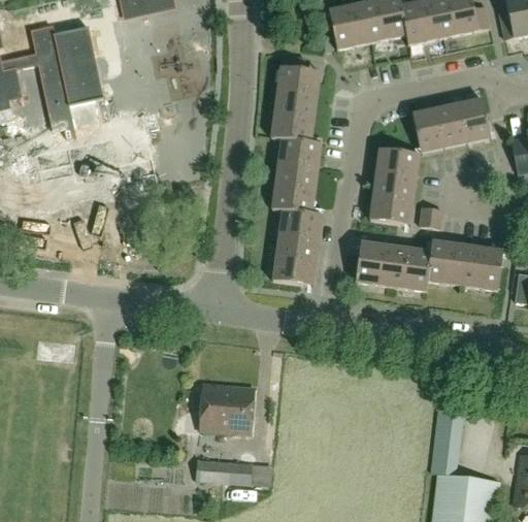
[(490,26),(485,4),(473,7),(471,0),(443,0),(402,9),(400,0),(395,0),(329,14),(336,49),(405,33),(407,44),(490,26)]
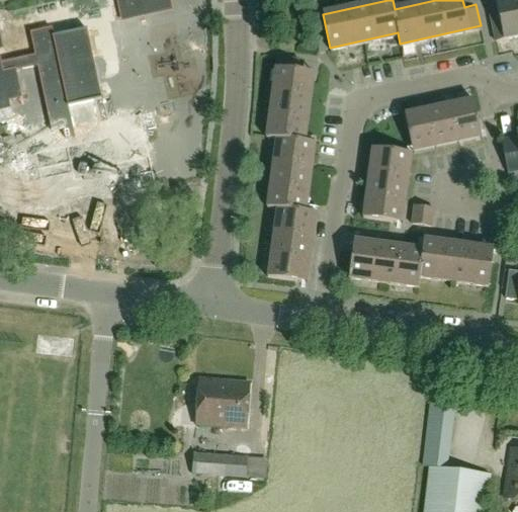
[(505,0),(489,4),(496,36),(517,31),(517,0),(505,0)]
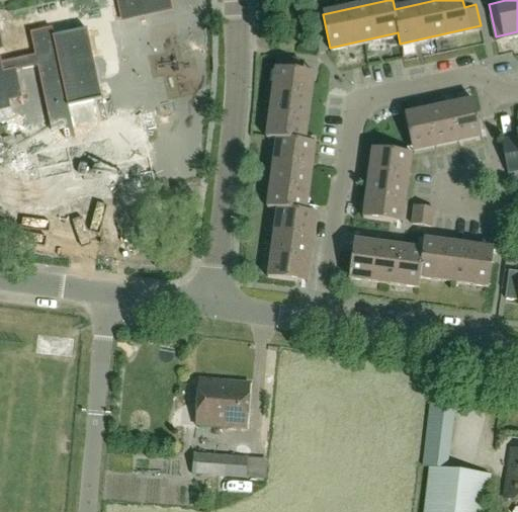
[(42,23),(44,31),(64,30),(63,22),(42,23)]
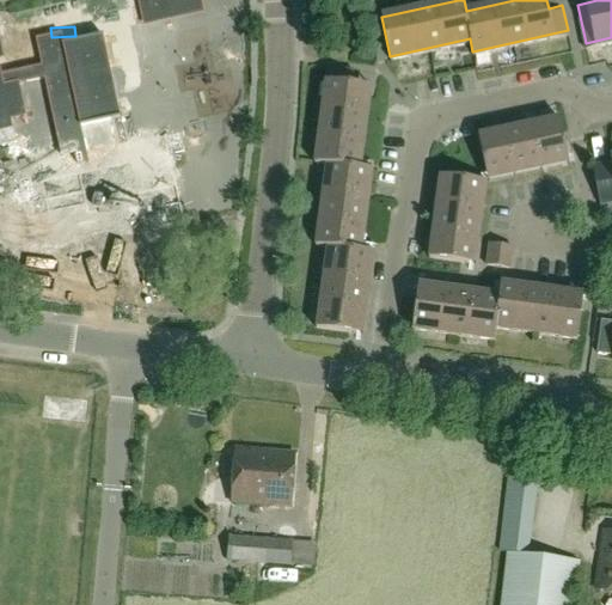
[(0,166),(31,173),(23,219),(80,231),(92,177),(106,169),(112,179),(184,140),(169,111),(160,117),(147,93),(155,89),(140,61),(63,97),(0,81),(0,166)]
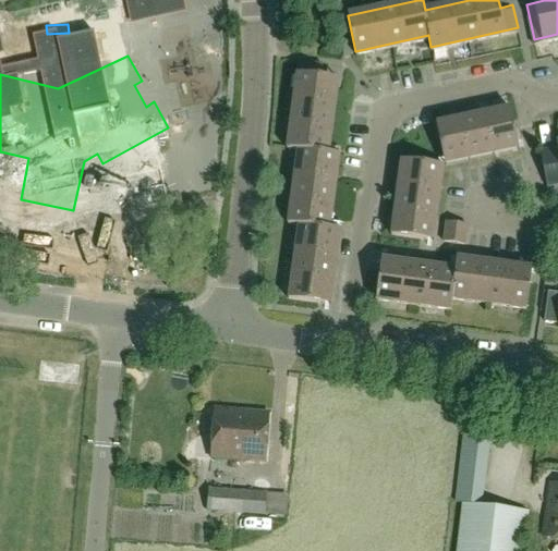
[(323,223),(332,149),(323,148),(332,74),(320,72),(323,60),(298,57),(286,144),(298,146),(287,220),(298,221),(288,295),(324,300),(334,225),(323,223)]
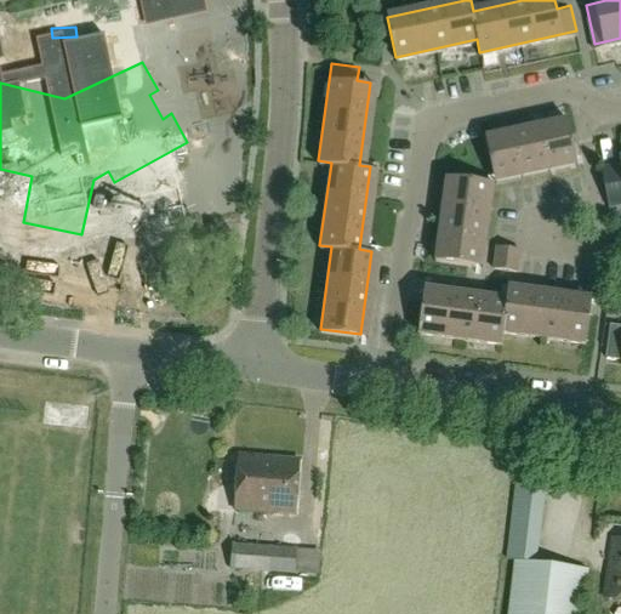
[(484,132),(493,172),(574,154),(567,115),(484,132)]
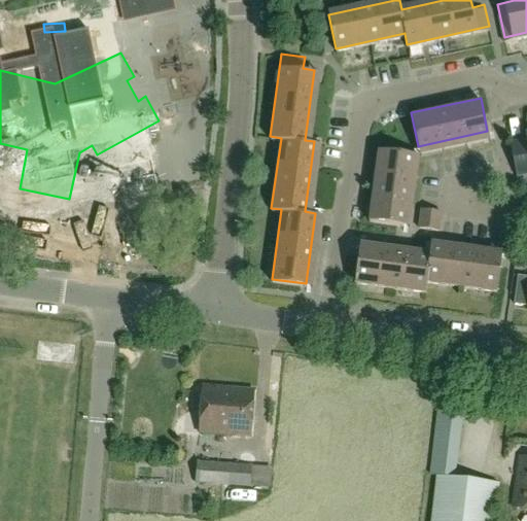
[(190,130),(182,128),(179,139),(187,141),(190,130)]
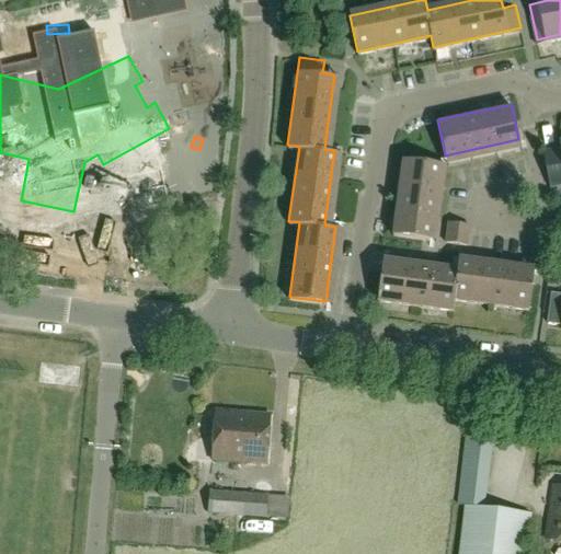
[(428,237),(439,161),(403,157),(392,232),(428,237)]
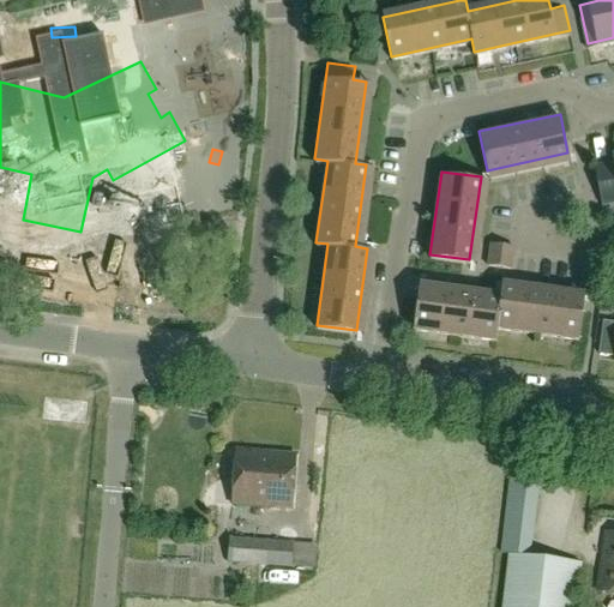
[(510,264),(513,242),(491,240),(487,262),(510,264)]
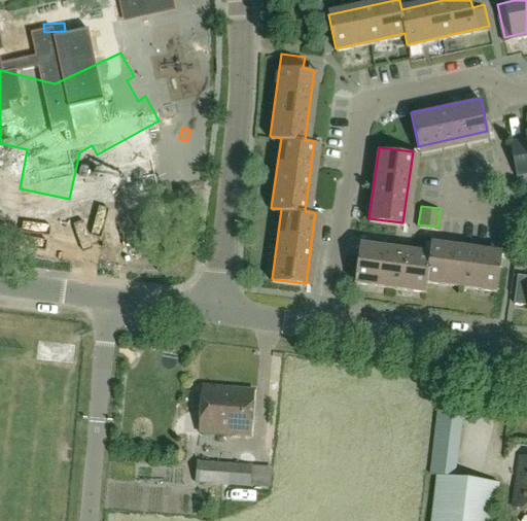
[(496,289),(501,254),(502,246),(429,237),(428,246),(360,237),(359,246),(354,279),(424,289),(425,279),(496,289)]
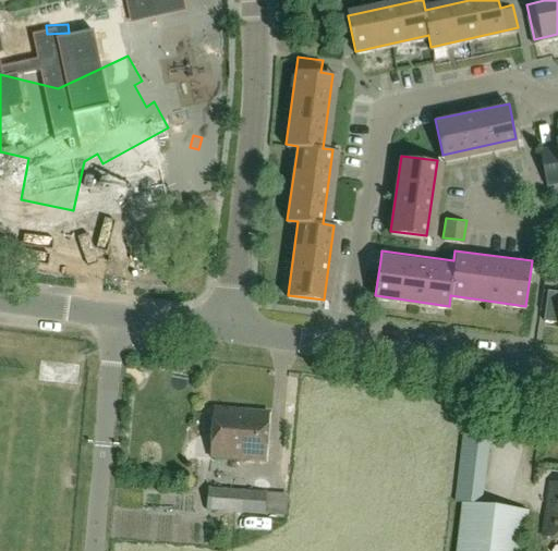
[(241,426),(242,406),(214,403),(210,453),(234,454),(234,440),(238,440),(239,426),(241,426)]
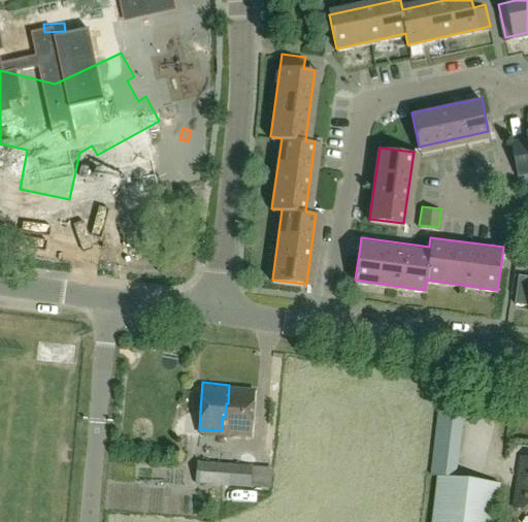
[(465,388),(441,384),(431,470),(455,474),(465,388)]
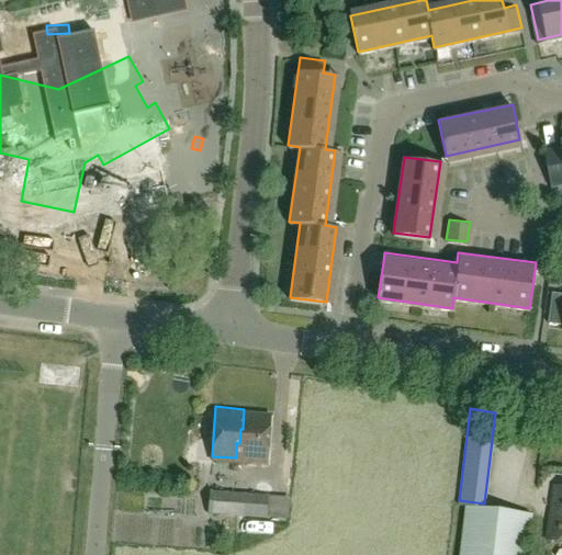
[(236,443),(236,457),(267,461),(270,410),(244,409),(243,429),(240,429),(239,443),(236,443)]
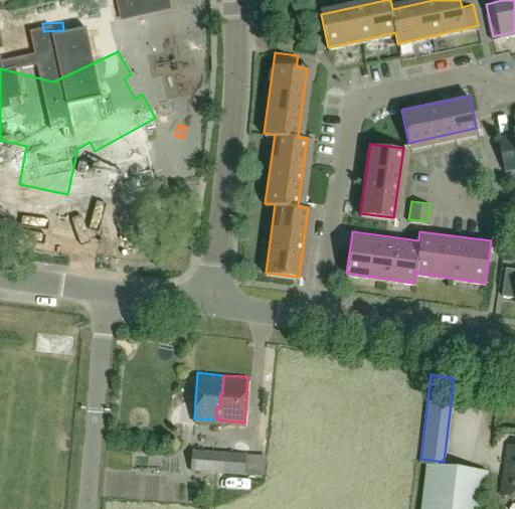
[(514,492),(514,443),(508,442),(501,491),(514,492)]
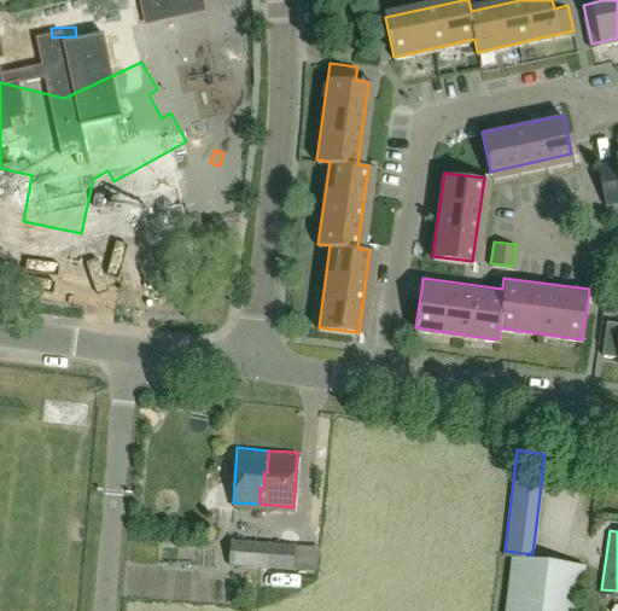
[(254,562),(255,537),(231,536),(228,559),(254,562)]
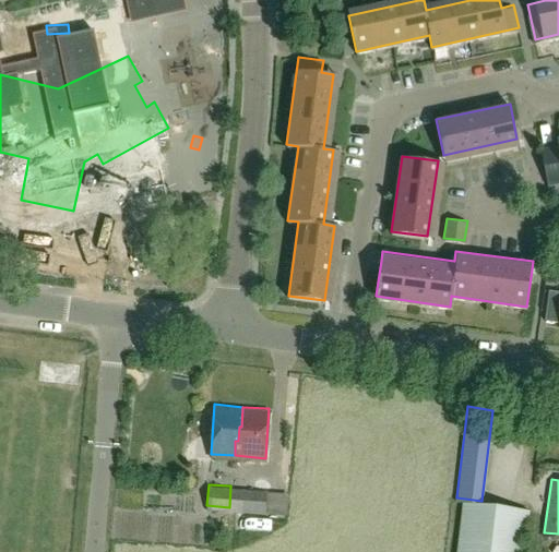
[(265,489),(230,486),(229,507),(264,511),(265,489)]
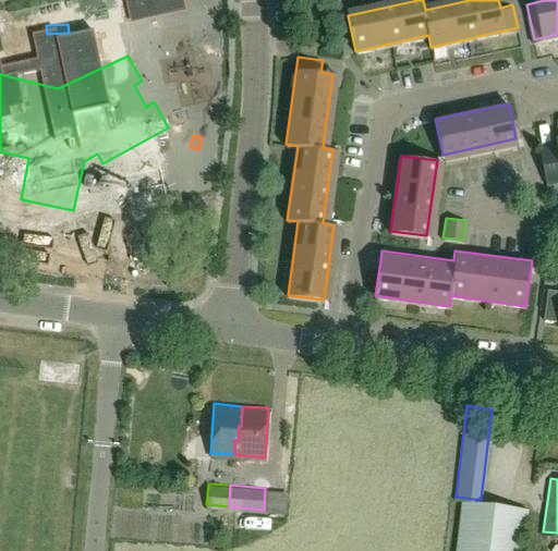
[(521,550),(528,506),(462,499),(456,550),(521,550)]
